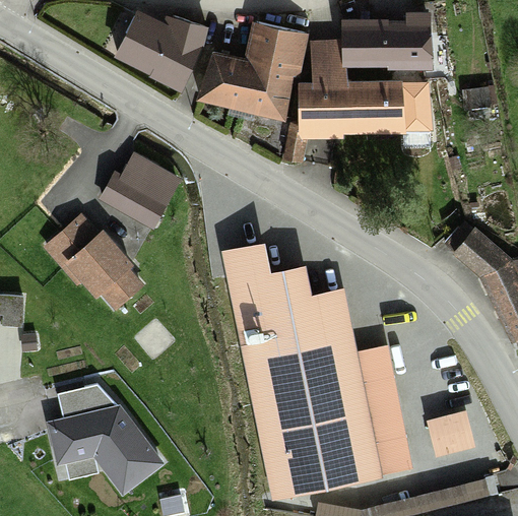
[(138,12),(115,56),(178,89),(206,38),(170,17),(165,26),(138,12)]
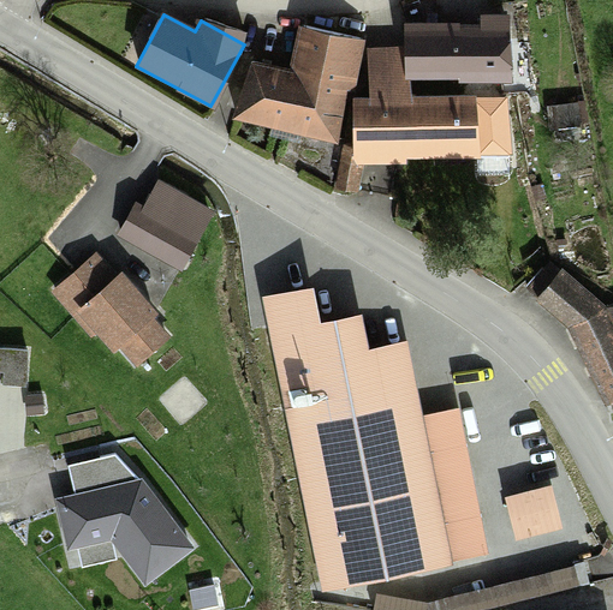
[(404,61),(404,76),(509,77),(509,33),(457,31),(457,24),(404,24),(404,61)]
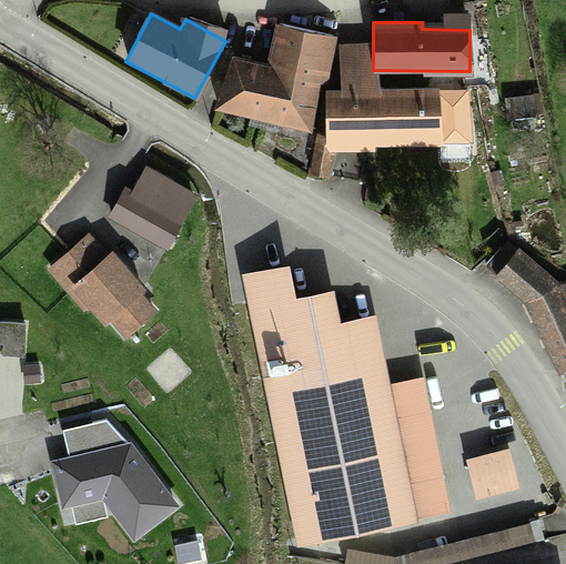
[(229,59),(219,111),(312,129),(321,82),(326,83),(334,40),(275,29),(268,67),(229,59)]
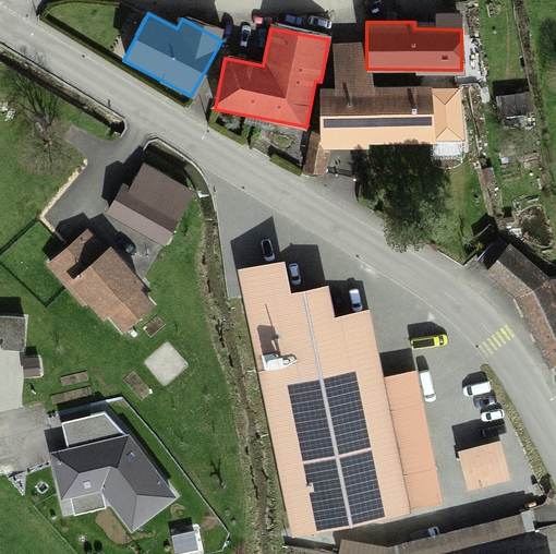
[(366,69),(366,56),(338,56),(337,86),(322,86),(322,143),(434,144),(434,87),(366,87),(366,69)]
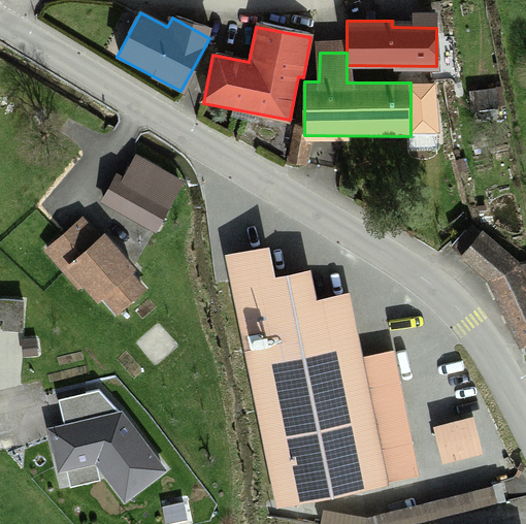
[(435,83),(411,83),(411,136),(411,144),(434,144),(435,83)]
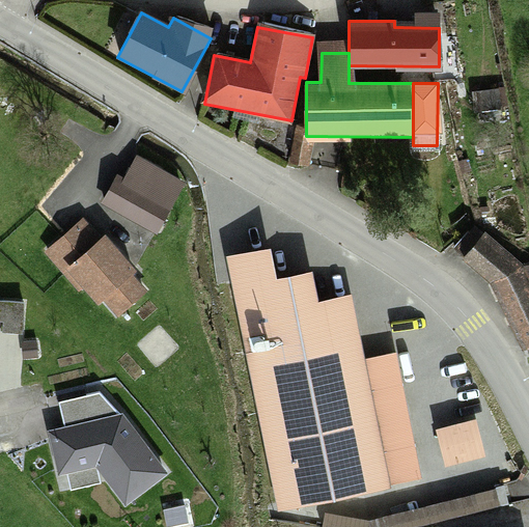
[(493,89),(472,93),(476,112),(497,109),(493,89)]
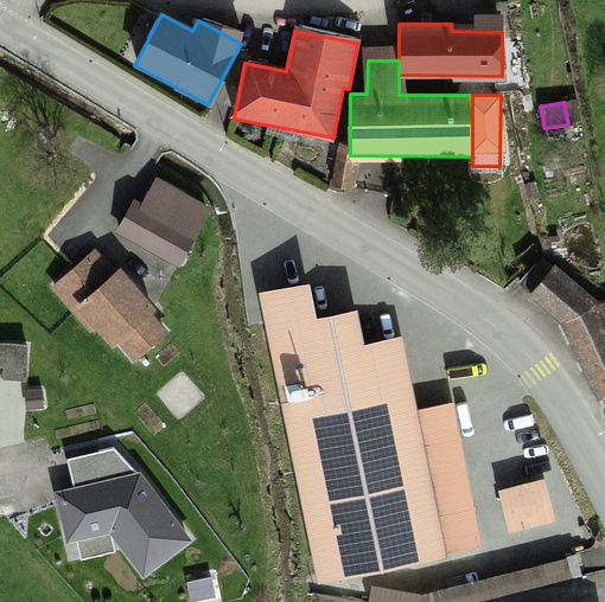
[(160,173),(142,204),(195,234),(204,238),(210,226),(202,222),(212,202),(160,173)]
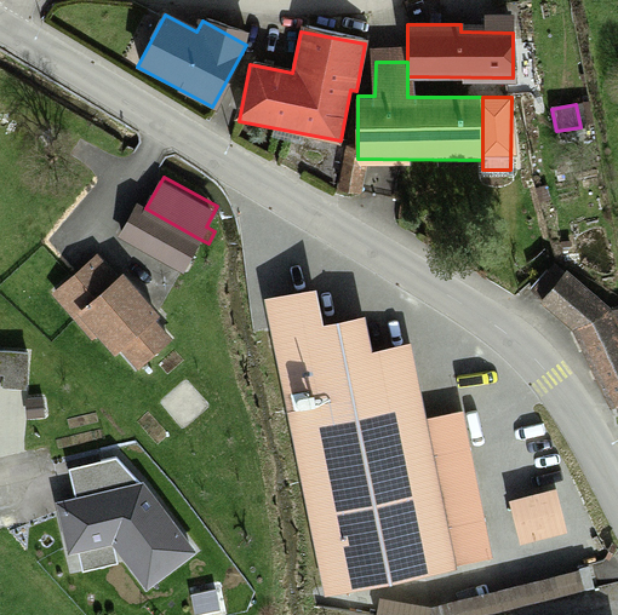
[(137,203),(119,235),(182,270),(199,239),(146,208),(137,203)]
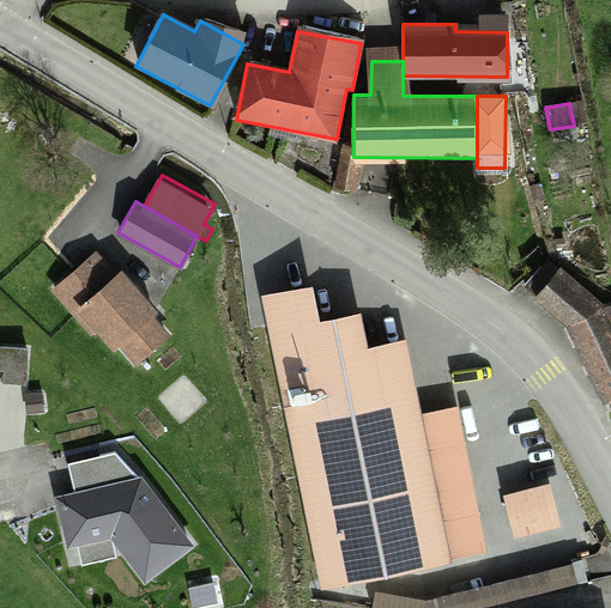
[(98,247),(53,285),(94,333),(98,328),(115,348),(121,344),(138,363),(173,332),(156,312),(161,309),(123,267),(119,271),(98,247)]
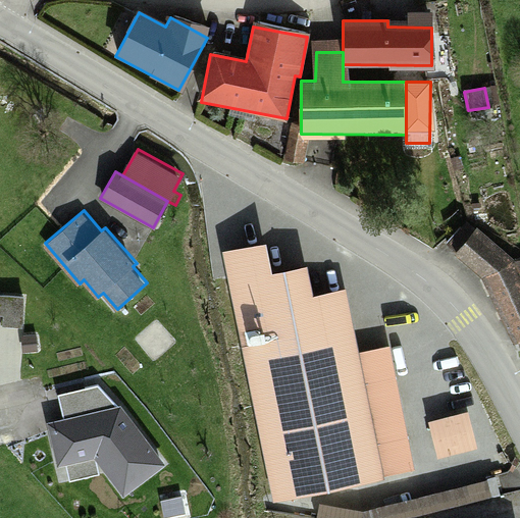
[(456,254),(483,277),(513,341),(519,337),(519,267),(517,262),(476,230),(456,254)]
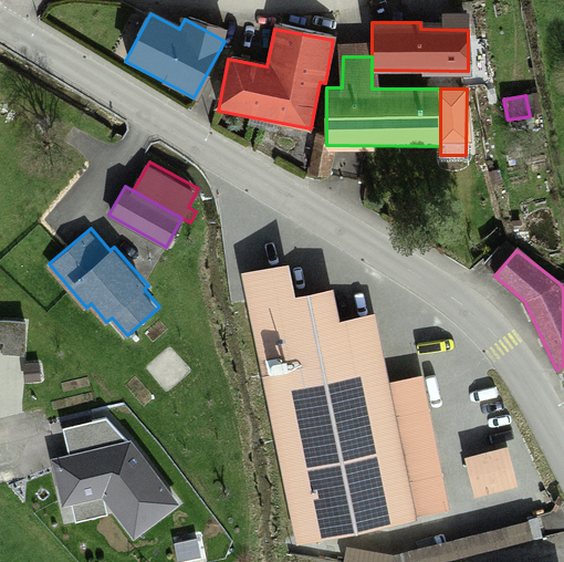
[(286,264),(241,273),(296,547),(413,523),(372,315),(336,322),(331,293),(293,300),(286,264)]
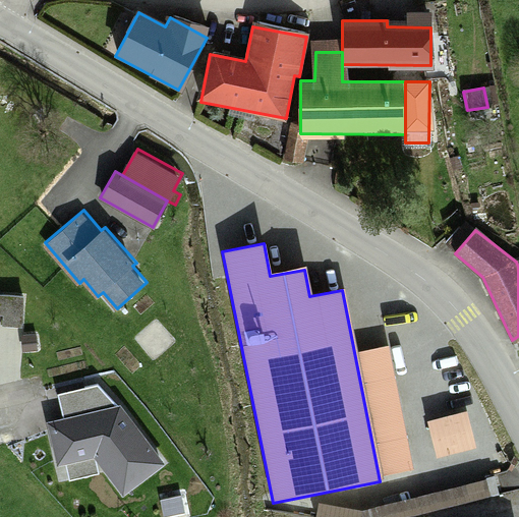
[(0,294),(0,311),(3,311),(3,320),(19,320),(20,295),(0,294)]
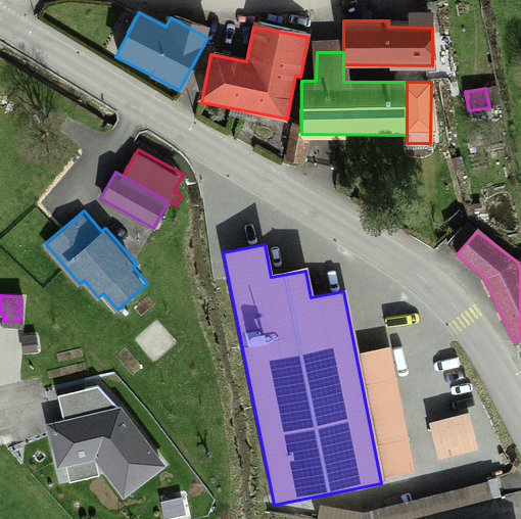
[(34,334),(21,335),(22,347),(34,347),(34,334)]
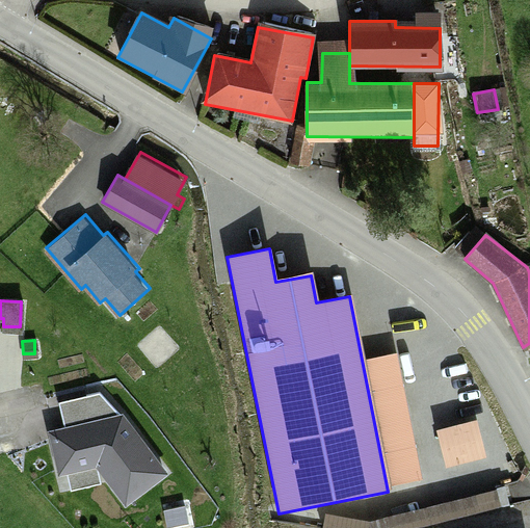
[(67,424),(49,427),(59,473),(69,471),(73,486),(102,480),(99,466),(128,503),(170,471),(125,411),(121,411),(102,390),(61,399),(67,424)]
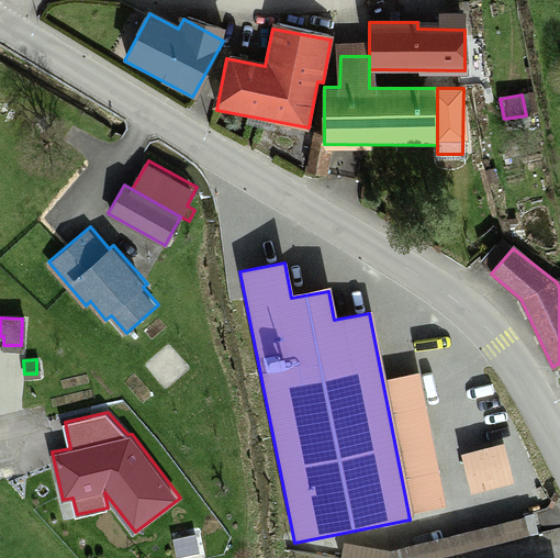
[(470,455),(439,459),(446,504),(477,500),(470,455)]
